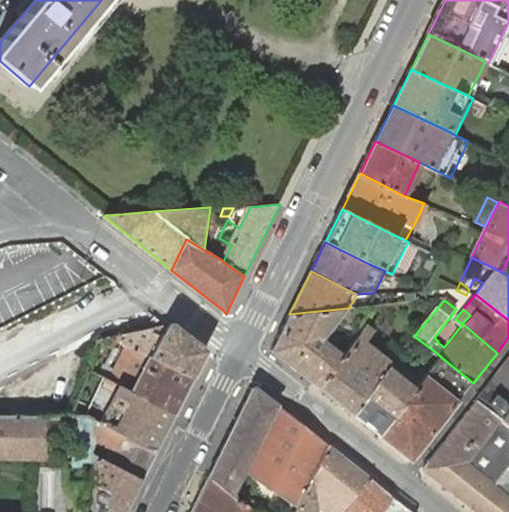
[(273,350),(319,387),(344,355),(323,339),(346,310),(360,322),(355,327),(362,332),(367,324),(378,305),(349,308),(348,308),(289,314),(272,349),(273,350)]
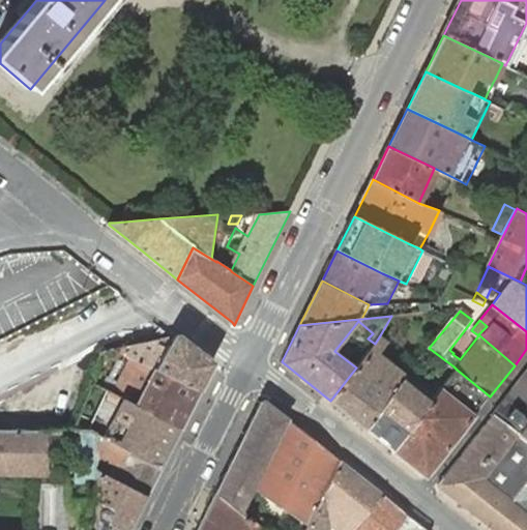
[(179,333),(174,334),(173,334),(164,352),(153,348),(158,339),(135,344),(129,356),(145,363),(156,367),(202,389),(215,362),(179,333)]
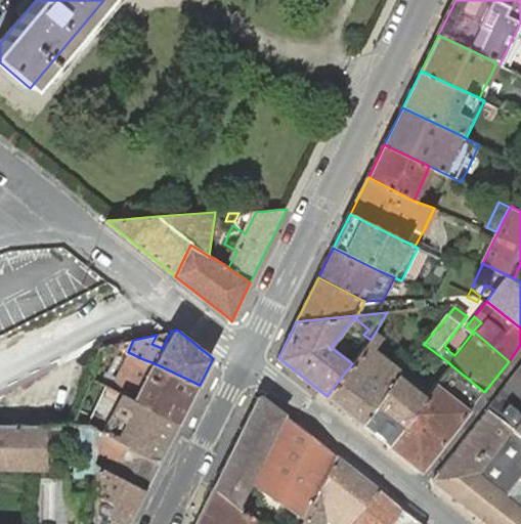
[(327,396),(361,423),(399,376),(402,372),(374,349),(383,338),(376,332),(371,340),(352,363),(327,396)]
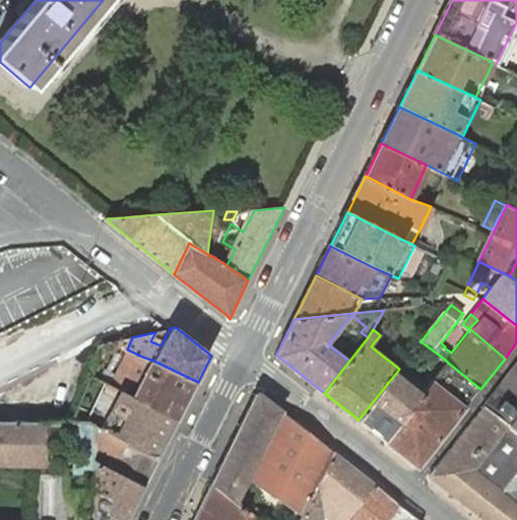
[(433,363),(443,370),(448,363),(445,360),(421,341),(414,349),(432,364),(433,363)]
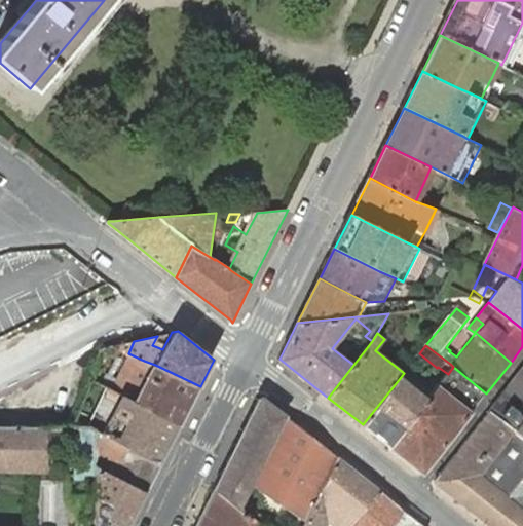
[(181,424),(200,386),(155,365),(137,402),(181,424)]
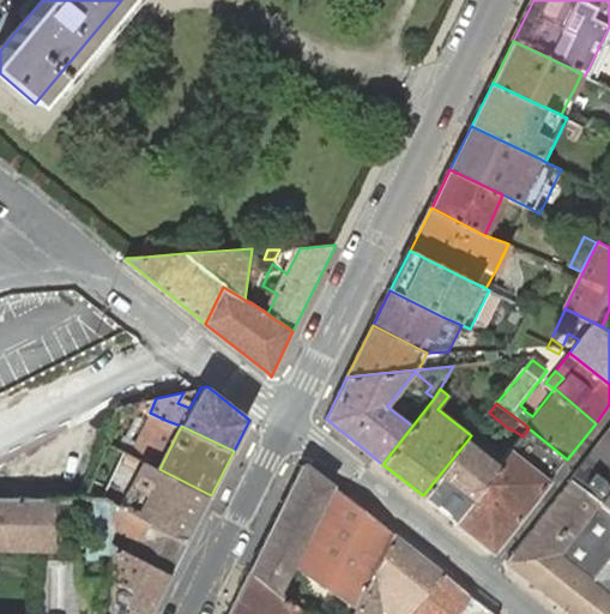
[(499,467),(456,522),(495,552),(551,480),(567,459),(529,428),(523,437),(513,449),(506,456),(499,467)]
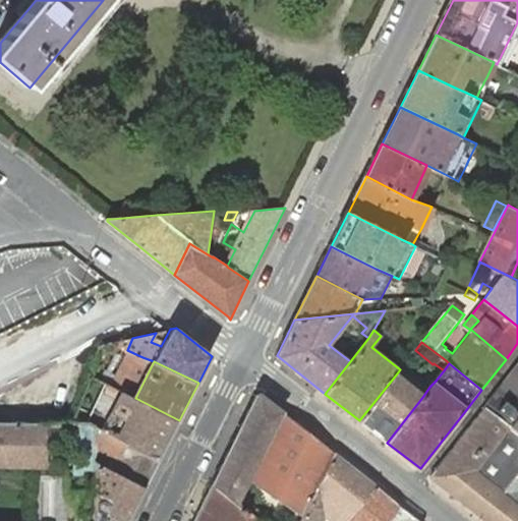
[(359,420),(387,443),(423,396),(429,387),(424,383),(417,391),(397,373),(359,420)]
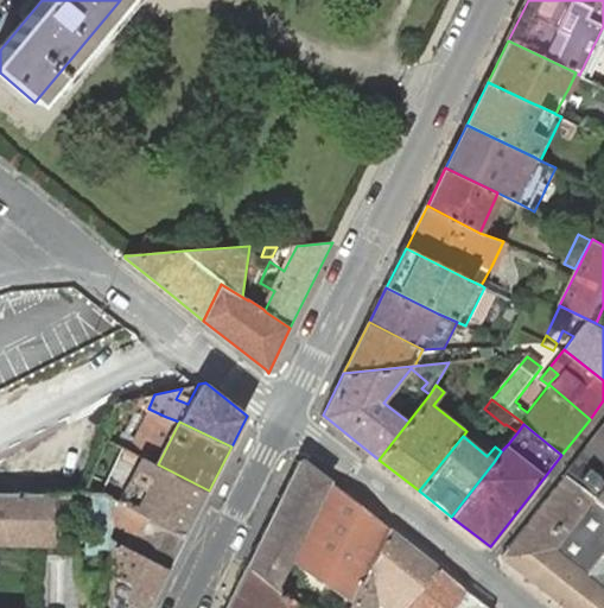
[(603,441),(597,436),(503,557),(567,607),(603,607),(603,441)]
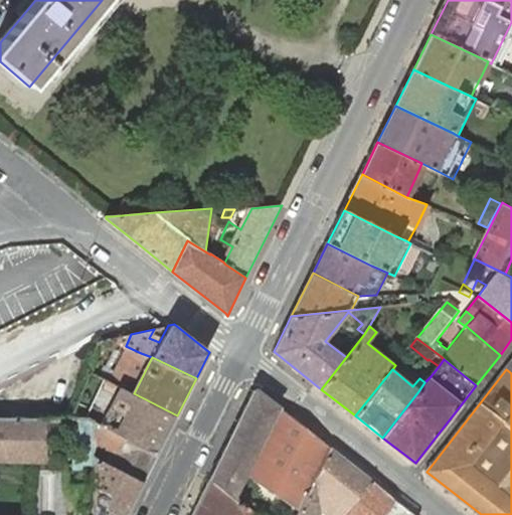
[(121,387),(92,372),(90,372),(71,417),(73,417),(88,417),(95,420),(101,424),(128,440),(128,441),(158,455),(177,415),(134,393),(124,388),(121,387)]
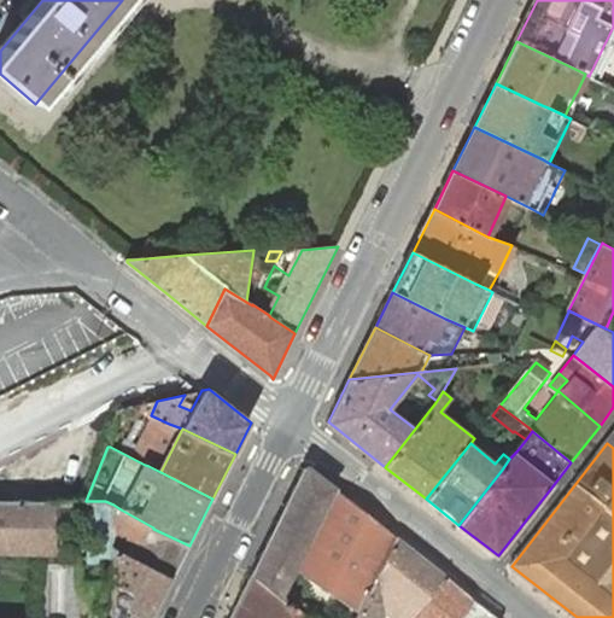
[(280,520),(253,573),(282,598),(296,570),(335,488),(309,466),(307,467),(280,520)]
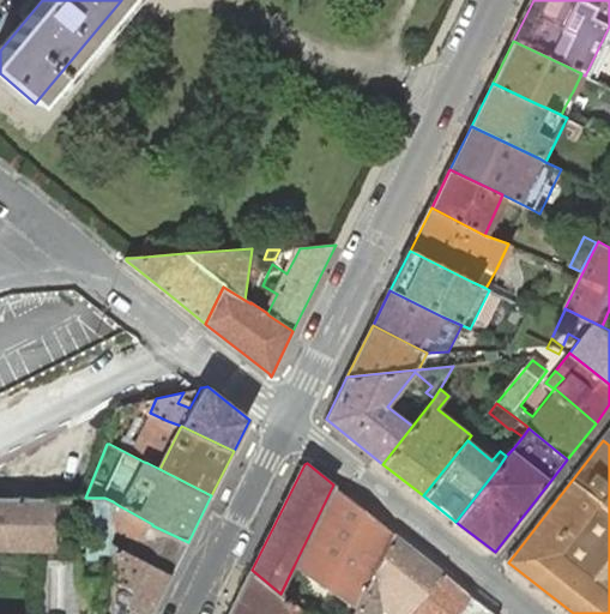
[(333,485),(294,566),(358,609),(362,603),(396,533),(336,486),(333,485)]
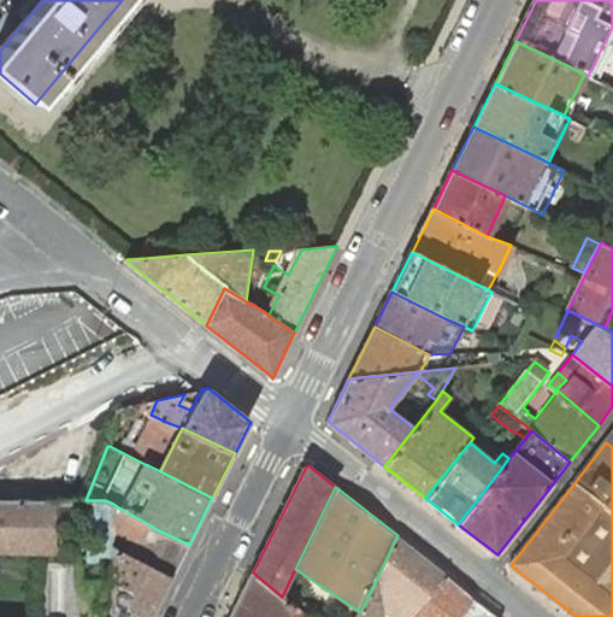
[(53,500),(0,500),(0,547),(53,548),(53,500)]
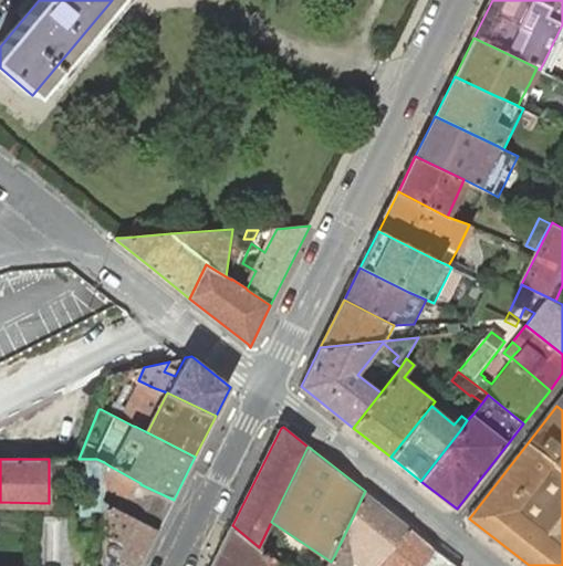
[(96,459),(81,459),(80,504),(103,504),(104,502),(104,462),(96,459)]
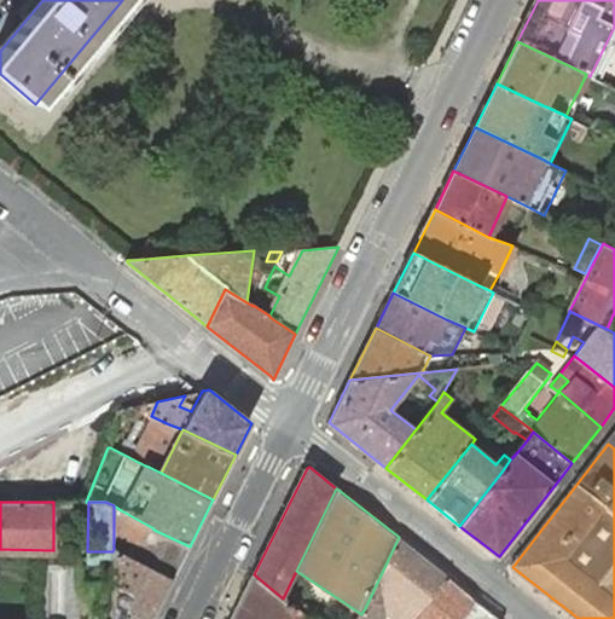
[(173,579),(190,547),(154,530),(154,528),(121,510),(114,505),(114,549),(173,579)]
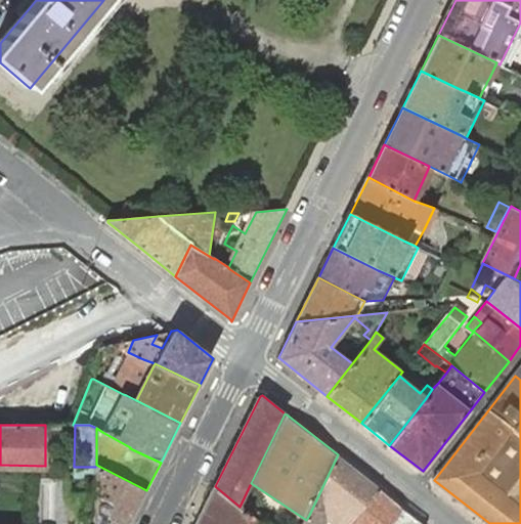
[(303,523),(321,523),(327,517),(336,523),(354,523),(381,489),(338,454),(309,515),(306,520),(303,523)]
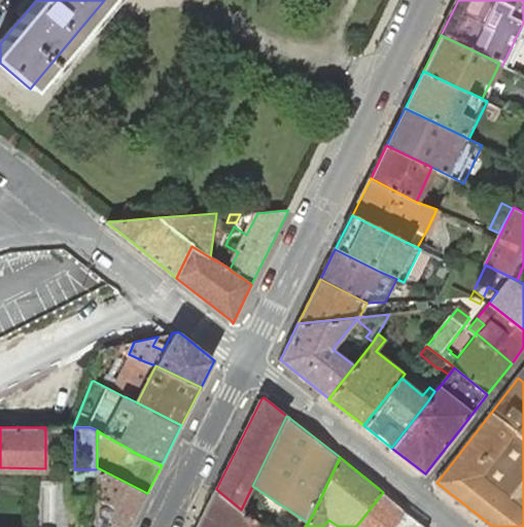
[(124,526),(130,526),(147,493),(97,467),(96,469),(96,515),(124,526)]
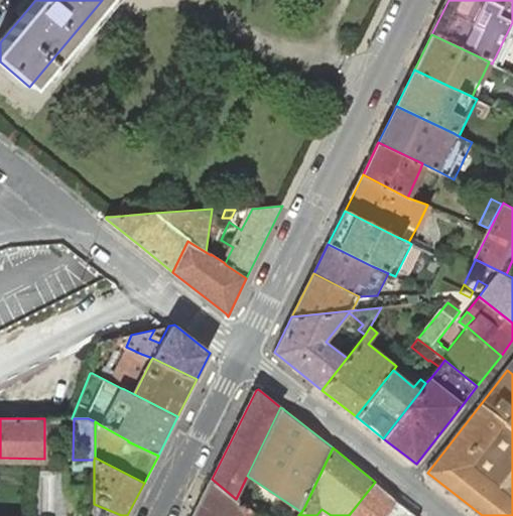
[(212,479),(193,515),(255,515),(257,515),(238,500),(236,499),(212,479)]
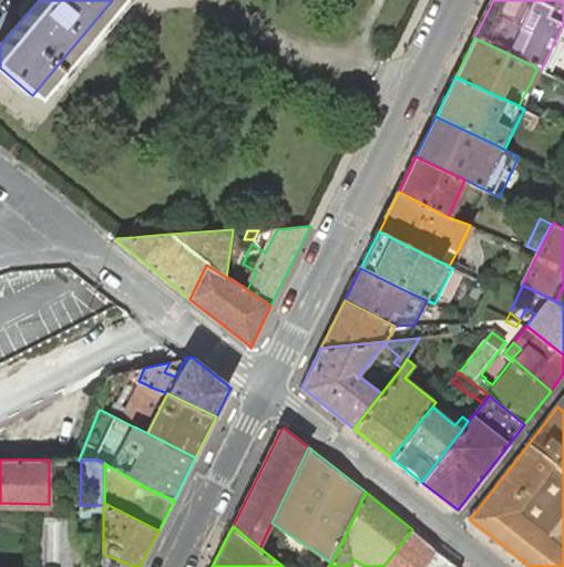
[(436,548),(412,529),(383,566),(420,566),(421,566),(436,548)]
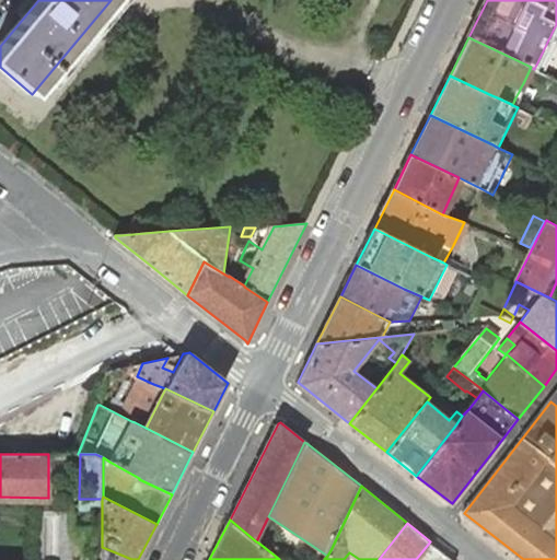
[(131,559),(102,547),(101,556),(99,559),(131,559)]
